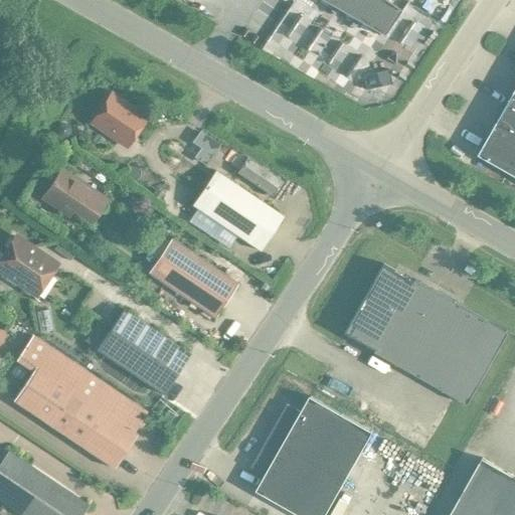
[(311,0),(314,2),(314,0),(332,0),(381,33),(380,34),(382,36),(400,10),(385,0),(311,0)]
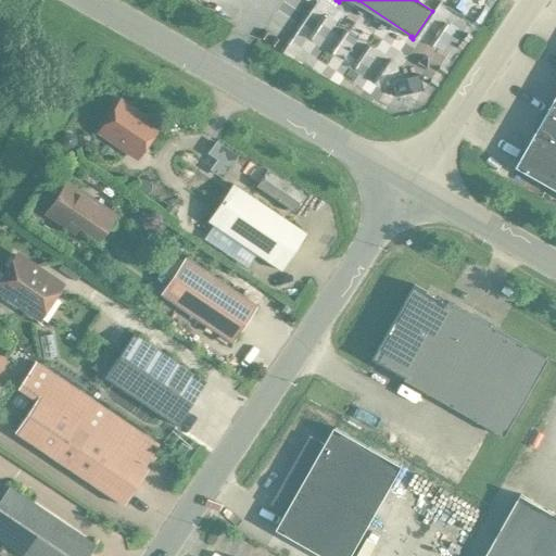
[(323,45),(335,53),(350,29),(338,22),(323,45)]
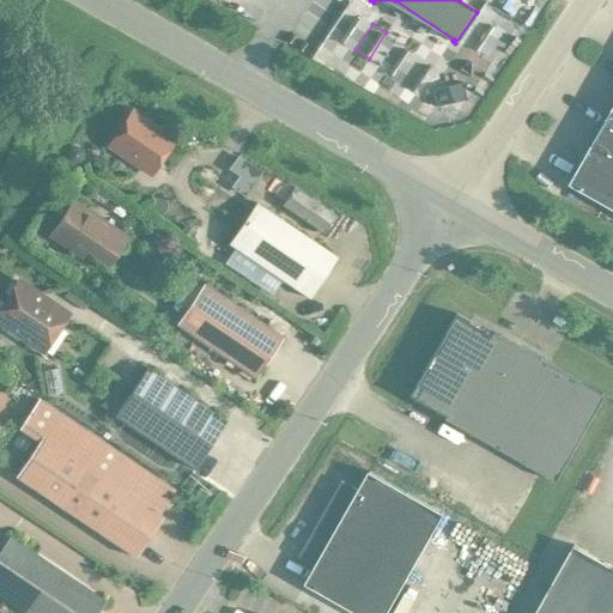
[(612,105),(569,184),(612,210),(612,105)]
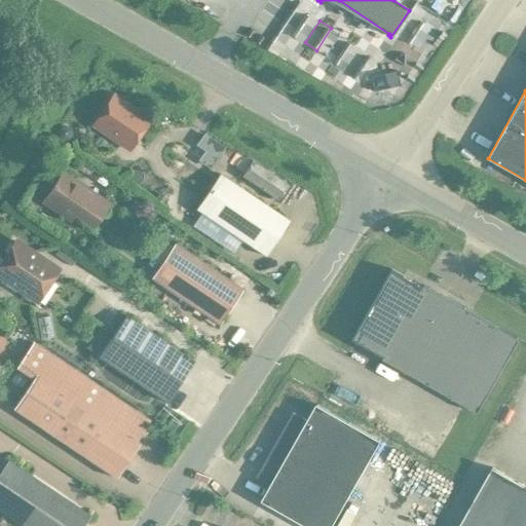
[(128,150),(149,120),(112,95),(92,125),(128,150)]
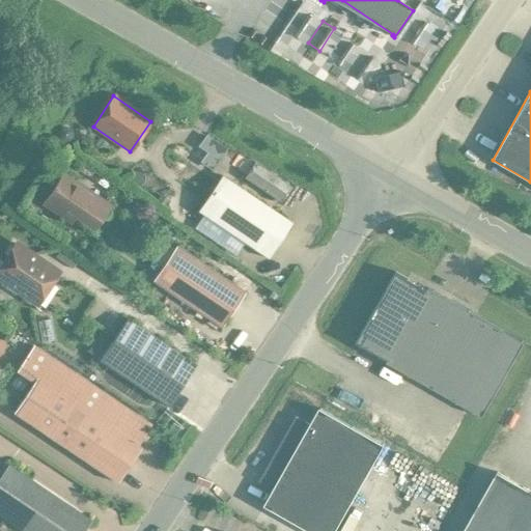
[(251,162),(242,176),(277,200),(286,185),(251,162)]
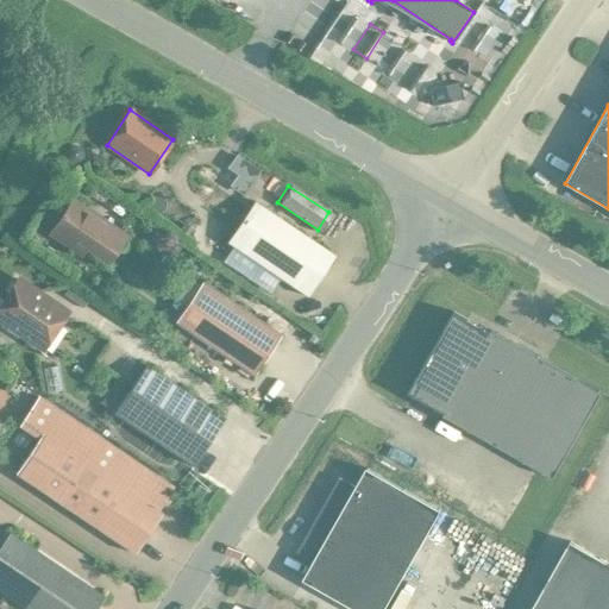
[(48,233),(81,256),(86,249),(107,263),(126,236),(70,199),(48,233)]
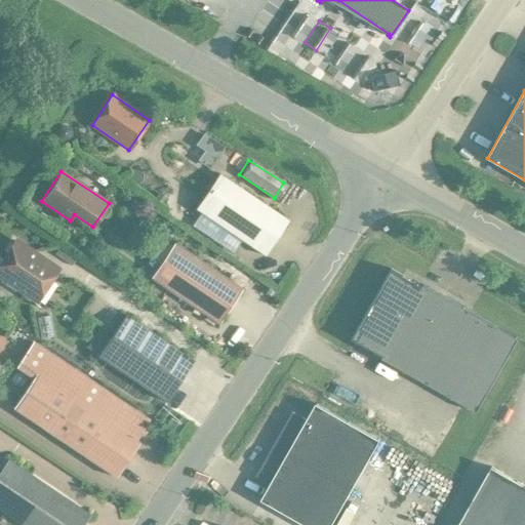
[(288,220),(218,173),(195,209),(265,255),(288,220)]
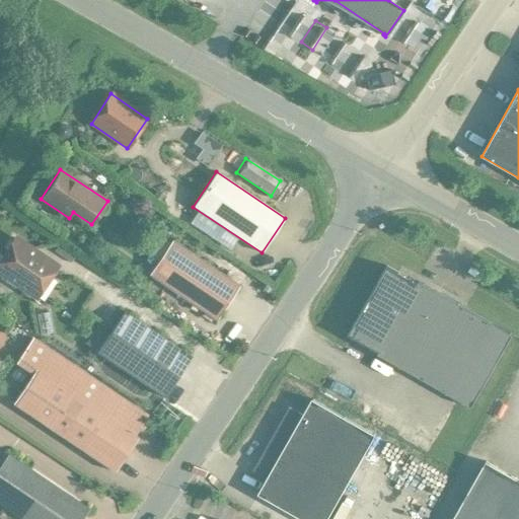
[(35,297),(36,297),(57,267),(56,266),(55,267),(14,239),(15,238),(14,237),(0,257),(0,271),(6,276),(3,281),(14,288),(17,284),(35,296),(35,297)]
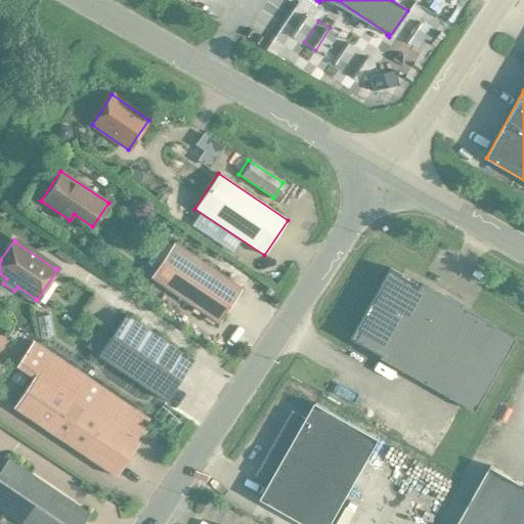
[(241,289),(173,244),(149,277),(218,322),(241,289)]
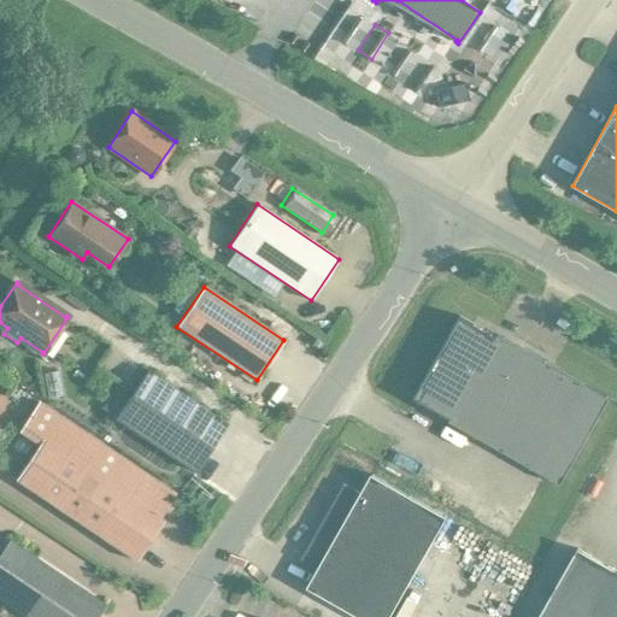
[(448,422),(559,485),(609,398),(497,335),(495,338),(459,316),(412,399),(450,419),(448,422)]
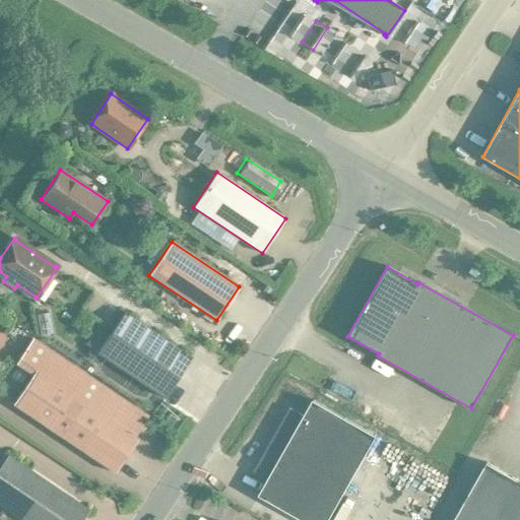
[(124,312),(96,352),(164,398),(191,358),(124,312)]
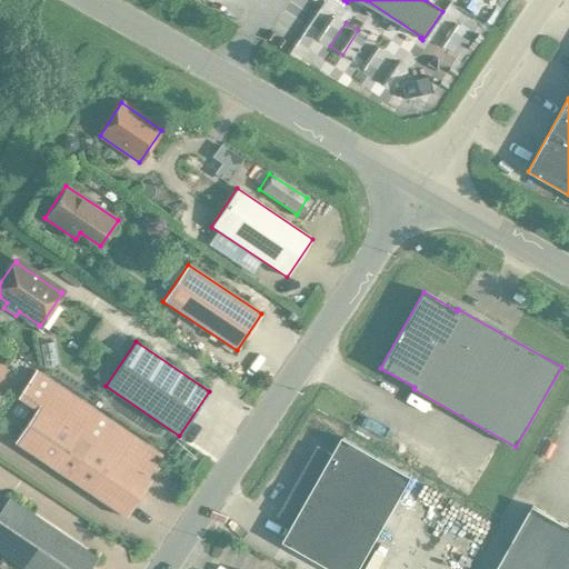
[(0,399),(2,396),(0,393),(0,391),(11,377),(1,370),(0,369),(0,399)]
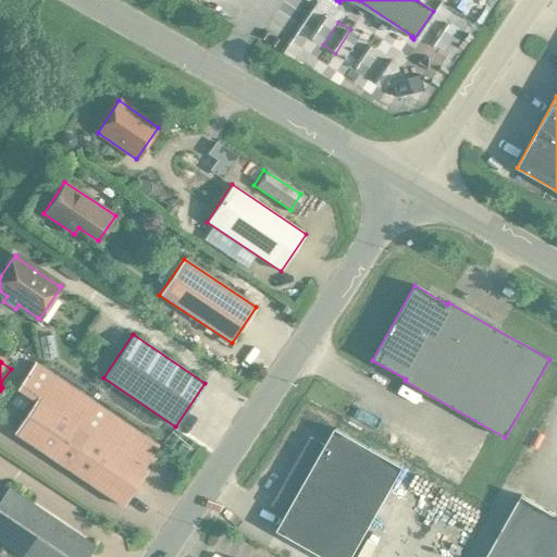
[(13,433),(49,457),(122,506),(147,469),(144,467),(158,445),(34,362),(16,390),(34,401),(13,433)]
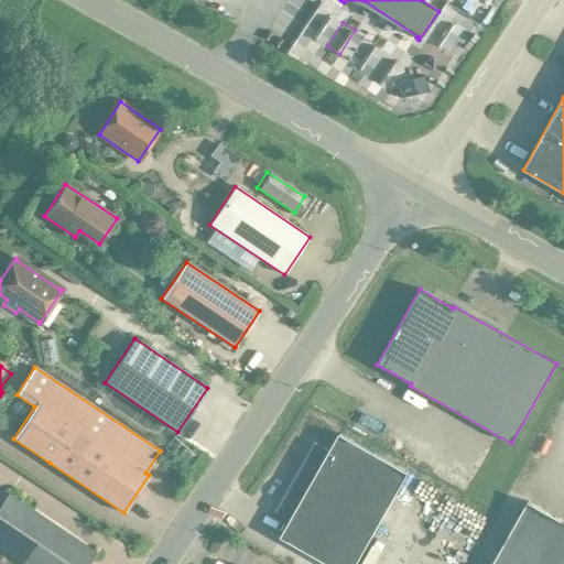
[(464,431),(467,422),(445,416),(443,425),(464,431)]
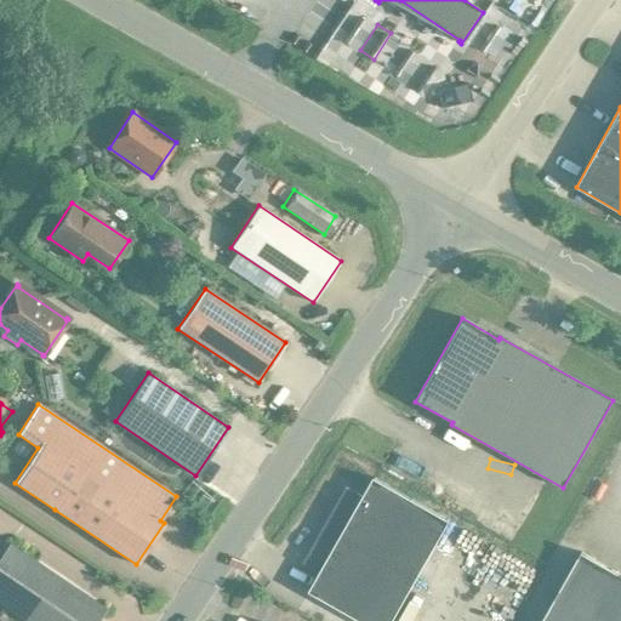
[(319,573),(308,592),(359,620),(391,620),(449,520),(372,478),(362,496),(345,488),(302,563),(319,573)]
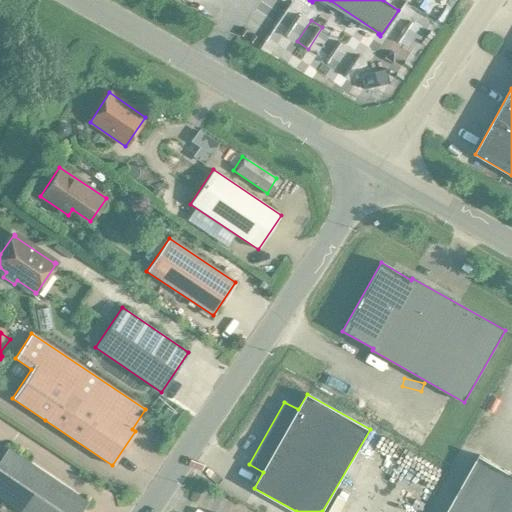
[(397,443),(373,489),(408,507),(432,462),(397,443)]
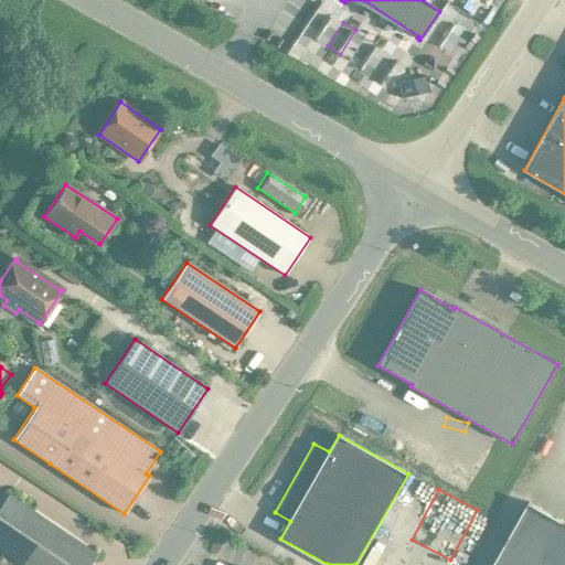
[(88,564),(96,554),(8,494),(0,505),(0,547),(25,564),(88,564)]
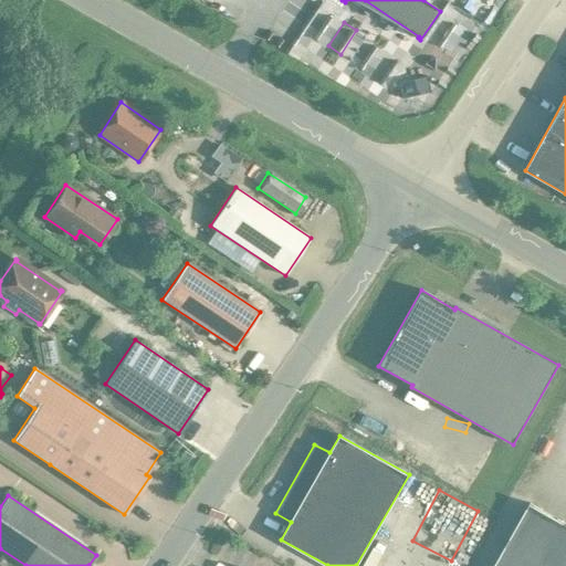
[(565,565),(565,524),(530,503),(493,565),(565,565)]
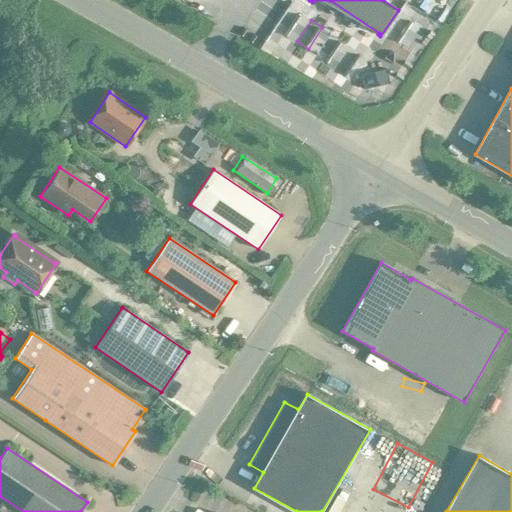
[(175,511),(199,511),(202,507),(179,499),(175,511)]
